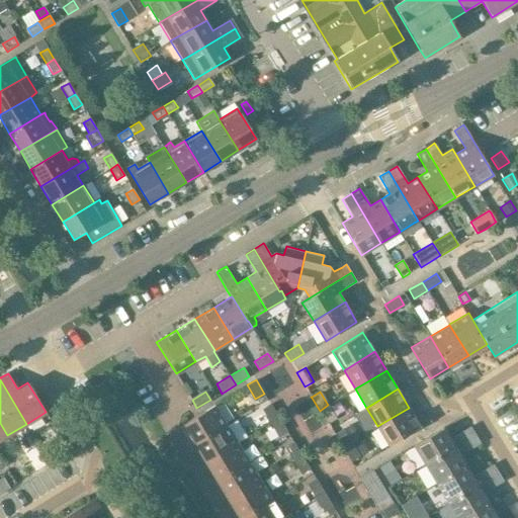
[(262,409),(269,422),(278,416),(271,404),(262,409)]
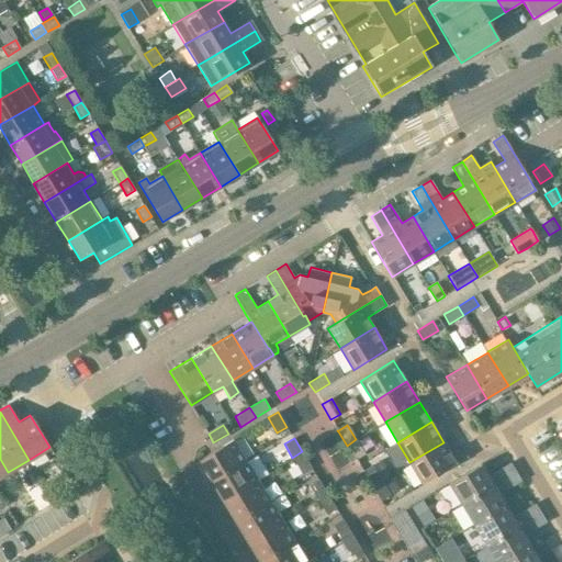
[(199,460),(210,479),(244,457),(233,439),(199,460)]
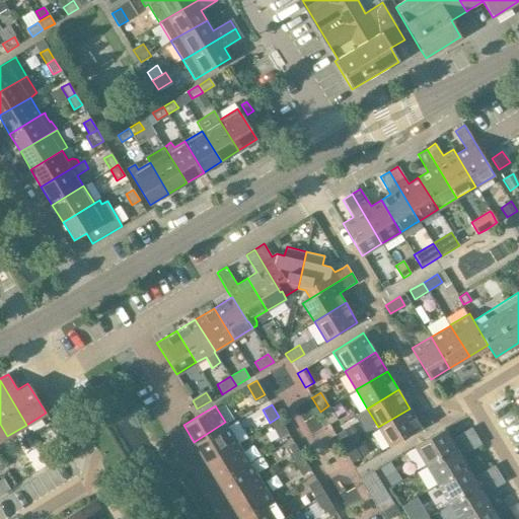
[(328,405),(320,412),(328,425),(338,420),(328,405)]
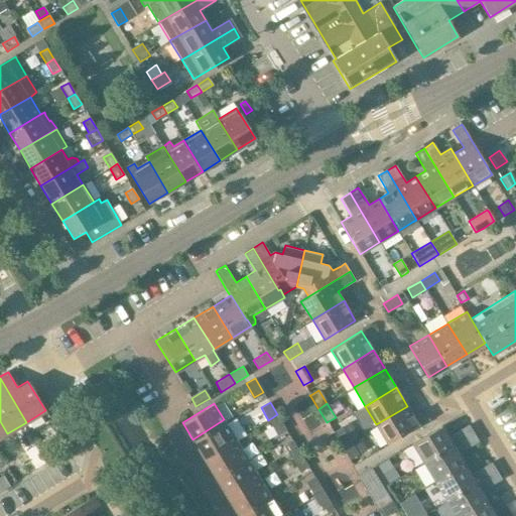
[(407,406),(376,424),(388,444),(419,425),(407,406)]
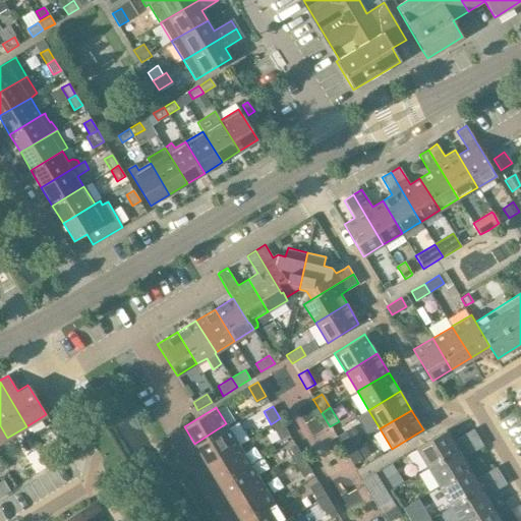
[(280,418),(271,424),(280,439),(289,433),(280,418)]
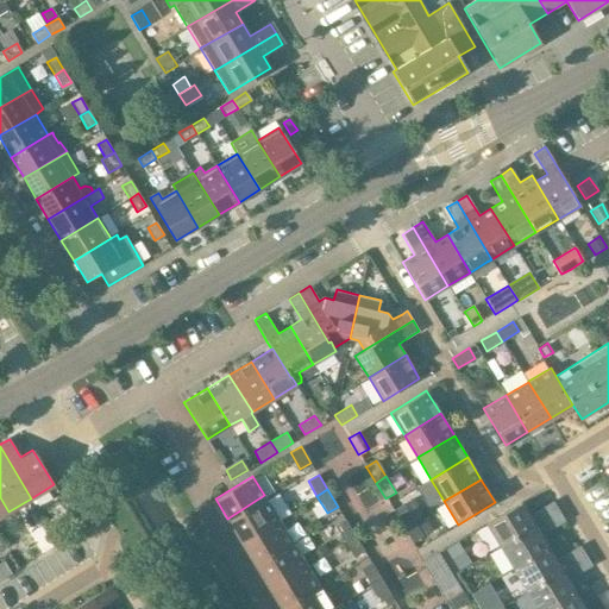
[(227,519),(242,541),(278,519),(264,495),(227,519)]
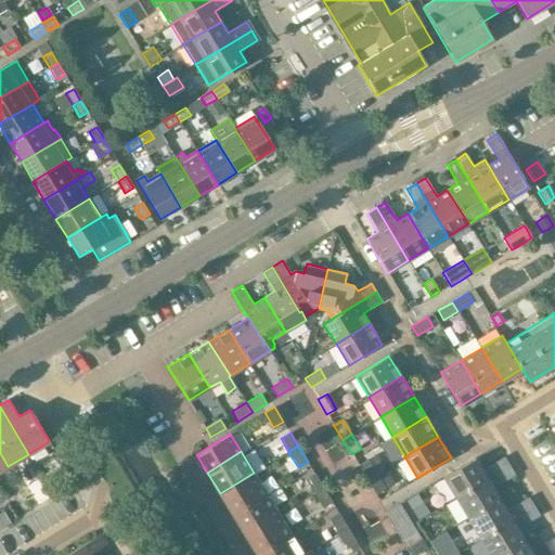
[(443,478),(456,500),(510,466),(504,457),(483,470),(477,459),(443,478)]
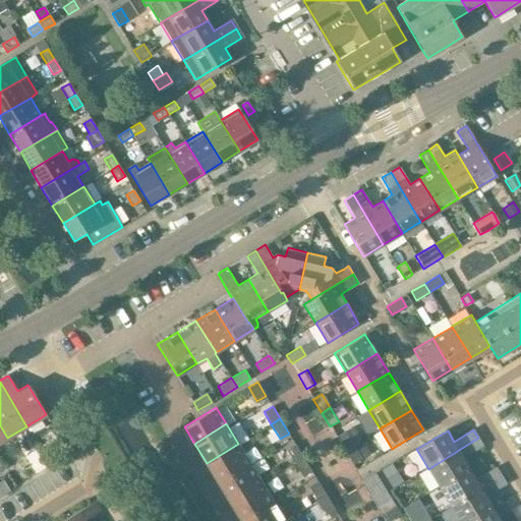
[(336,437),(344,451),(353,445),(345,431),(336,437)]
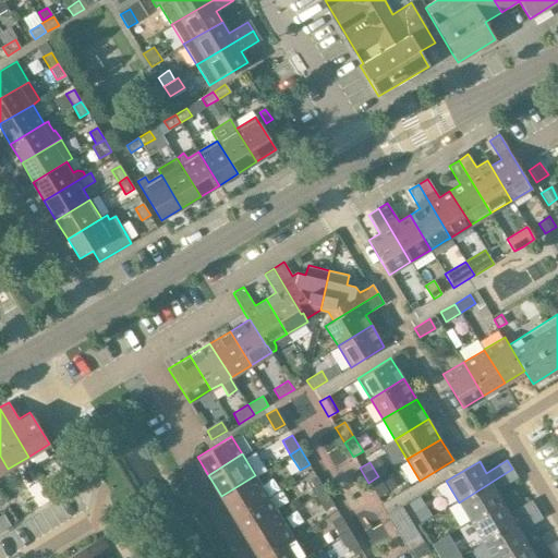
[(459,502),(471,523),(504,502),(497,490),(518,478),(512,469),(459,502)]
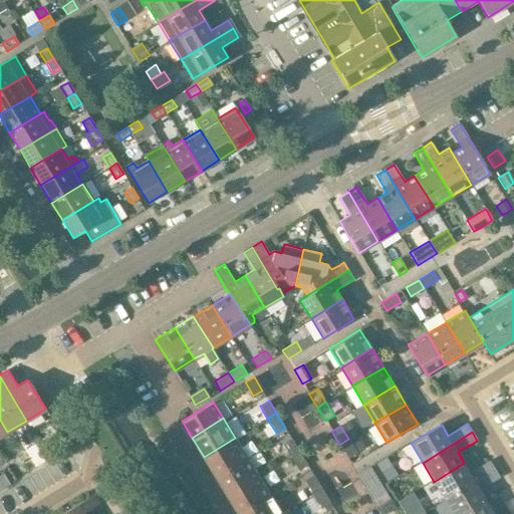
[(204,457),(215,475),(246,456),(235,438),(204,457)]
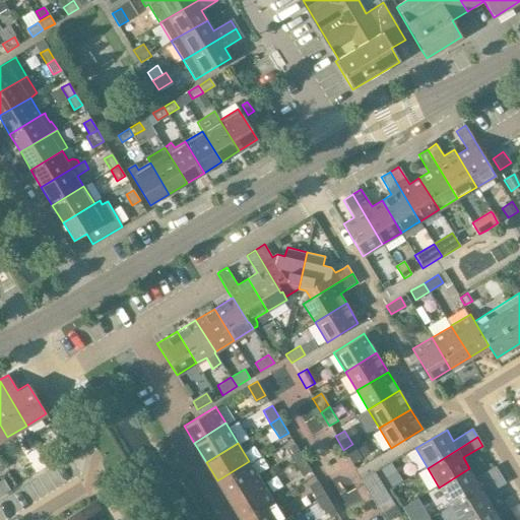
[(286,448),(294,460),(303,455),(295,443),(286,448)]
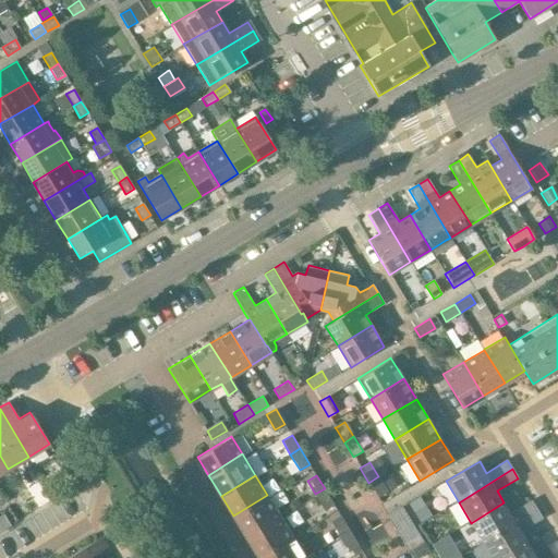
[(378,476),(368,483),(377,497),(387,490),(378,476)]
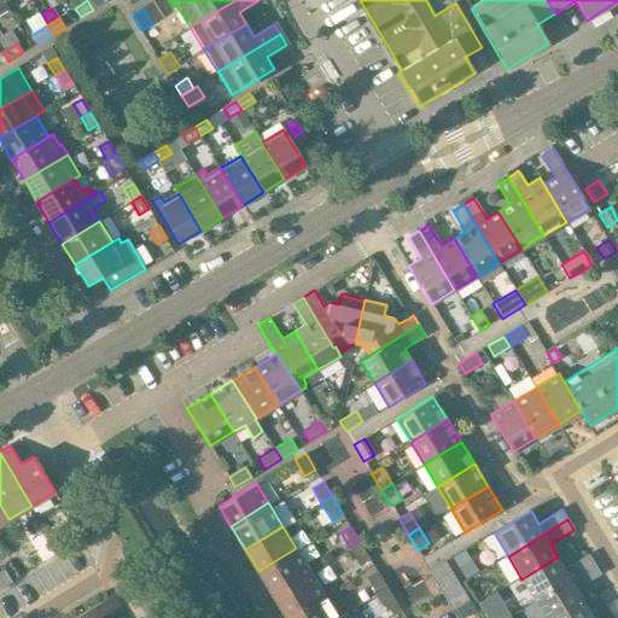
[(360,541),(349,547),(360,565),(369,559),(360,541)]
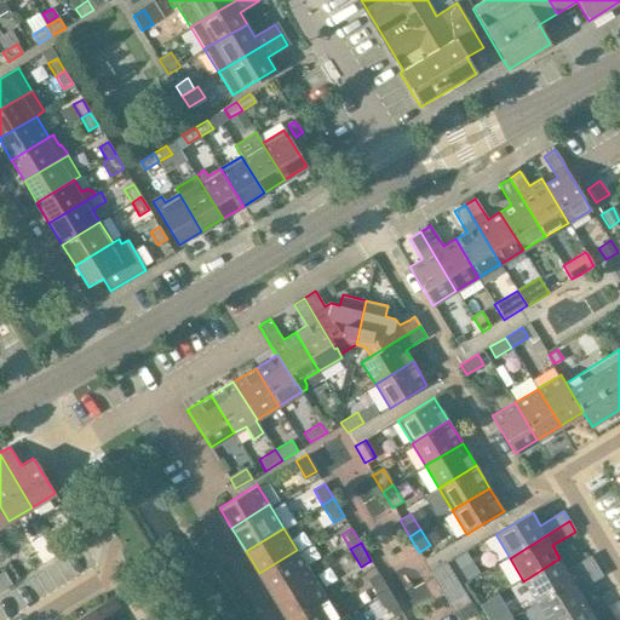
[(259,573),(273,596),(311,573),(297,550),(259,573)]
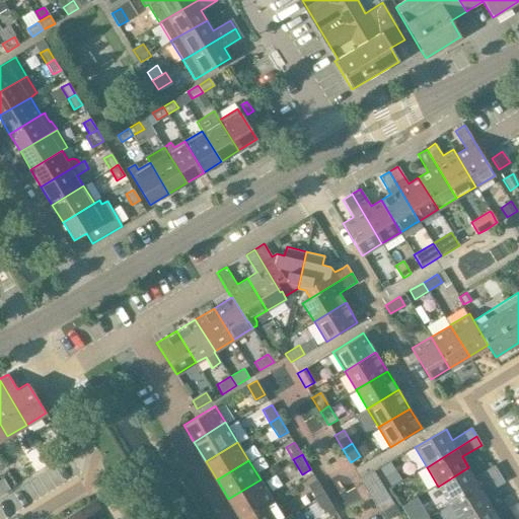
[(379,469),(390,488),(401,480),(390,462),(379,469)]
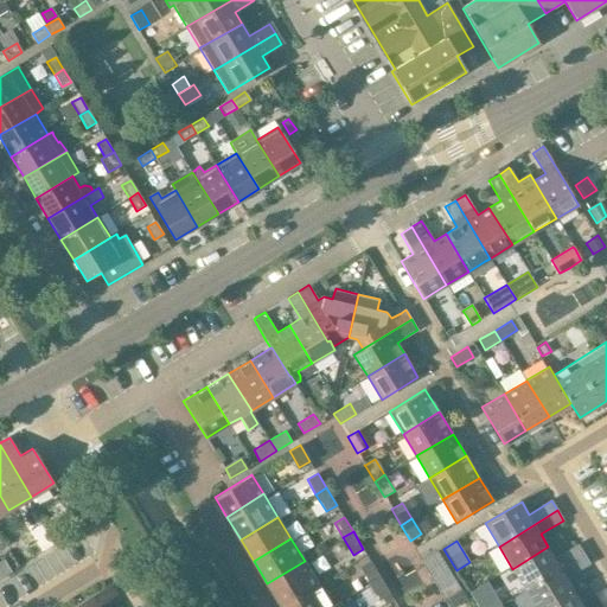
[(512,569),(526,590),(585,555),(579,545),(556,560),(548,547),(512,569)]
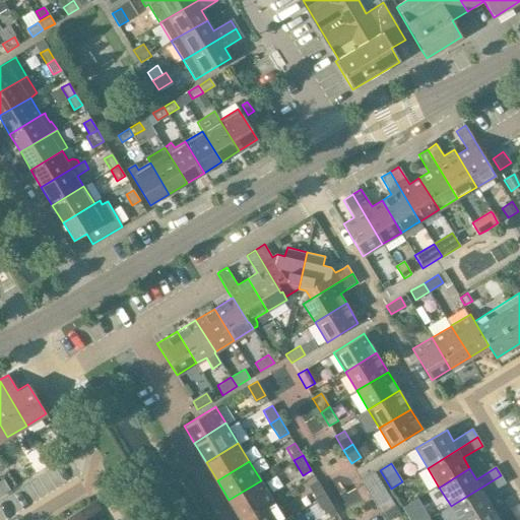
[(364,479),(362,480),(367,490),(381,480),(376,472),(364,479)]
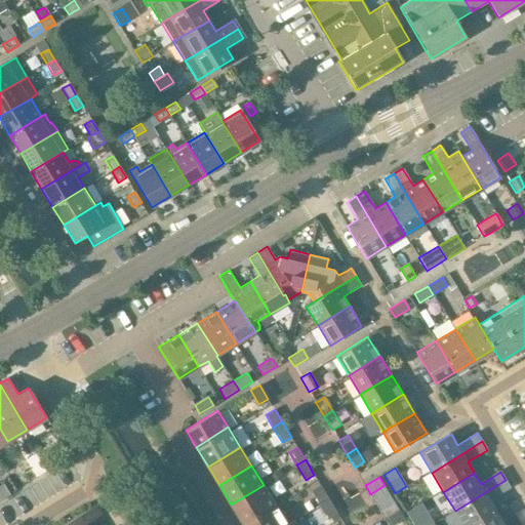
[(455,511),(463,524),(474,524),(497,511),(492,501),(511,489),(511,488),(506,480),(455,511)]
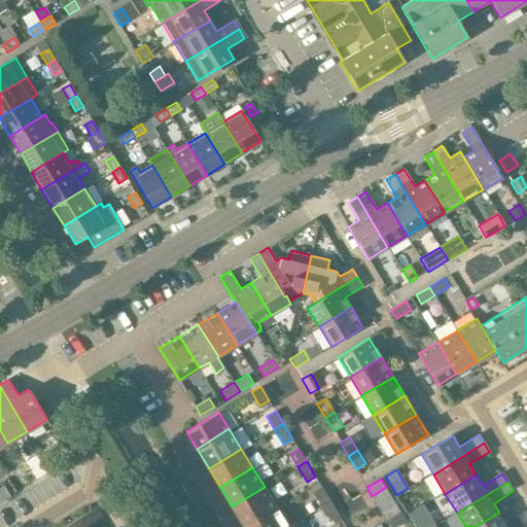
[(0,487),(0,500),(9,495),(3,485),(0,487)]
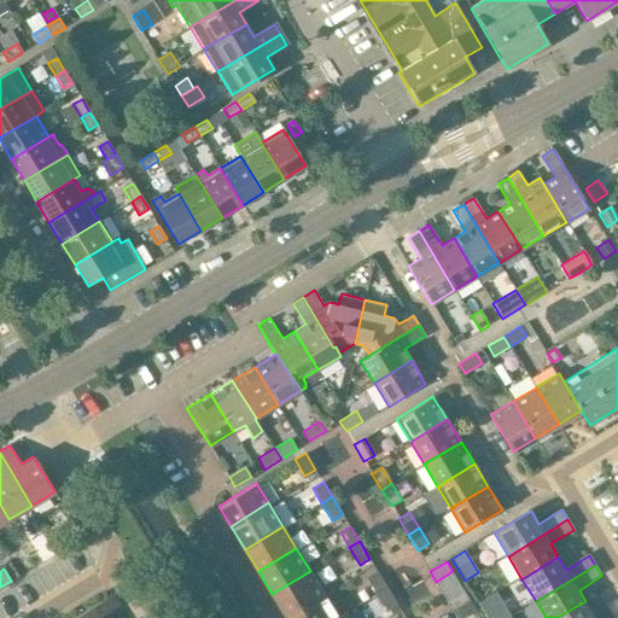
[(272,594),(285,617),(324,593),(310,571),(272,594)]
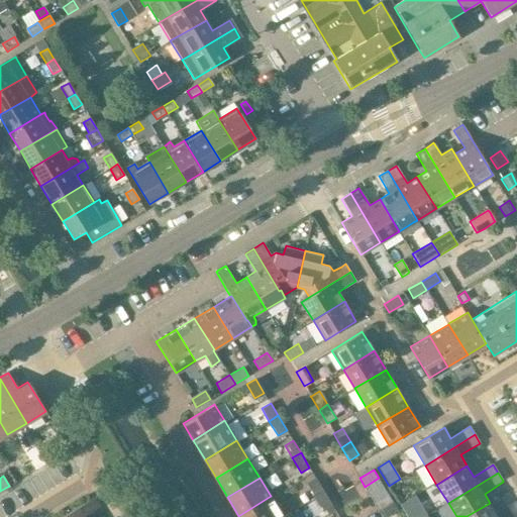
[(307,483),(315,497),(324,492),(316,478),(307,483)]
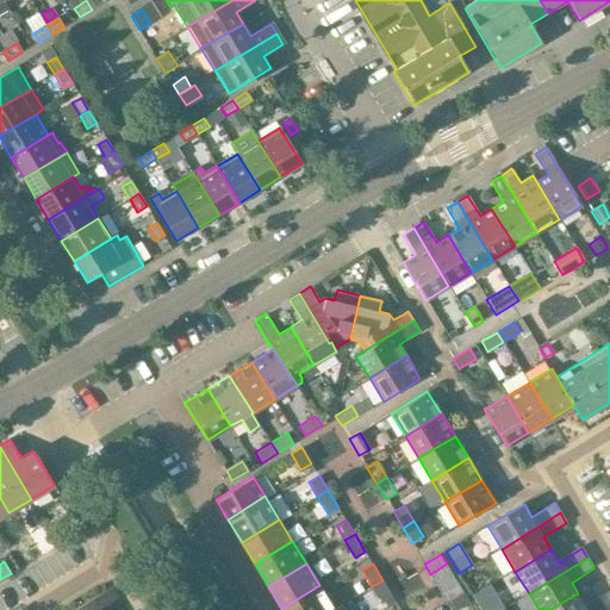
[(447,564),(430,574),(436,584),(453,573),(447,564)]
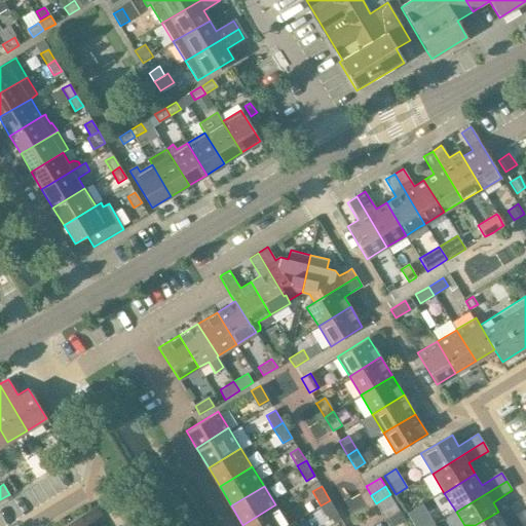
[(390,494),(376,503),(381,512),(396,503),(390,494)]
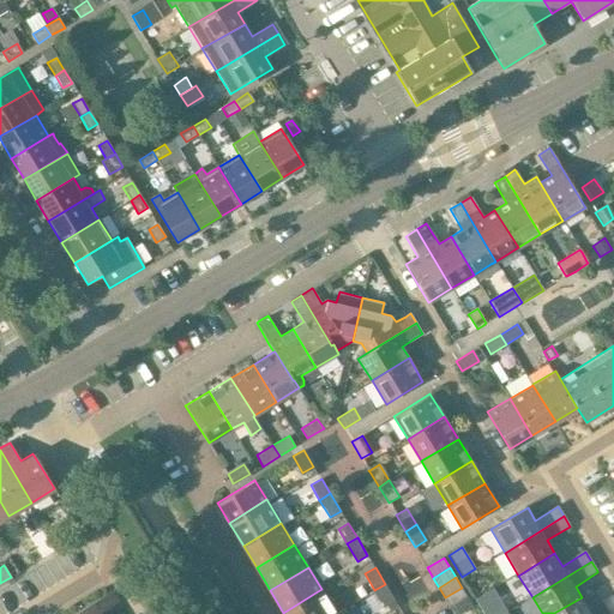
[(385,584),(374,590),(384,606),(395,600),(385,584)]
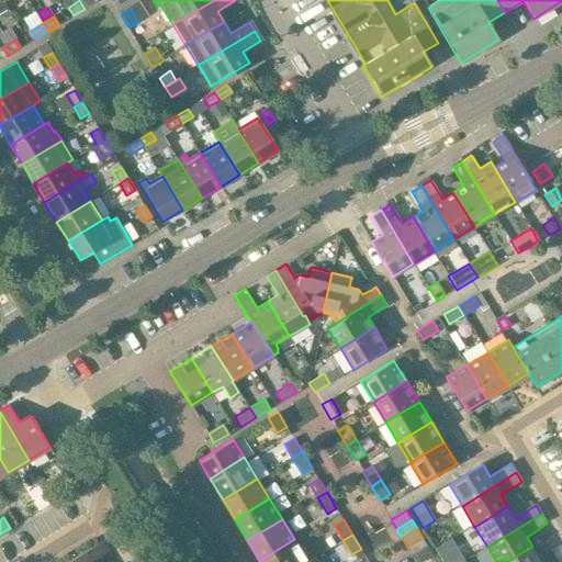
[(423,538),(407,547),(412,554),(413,555),(428,547),(423,538)]
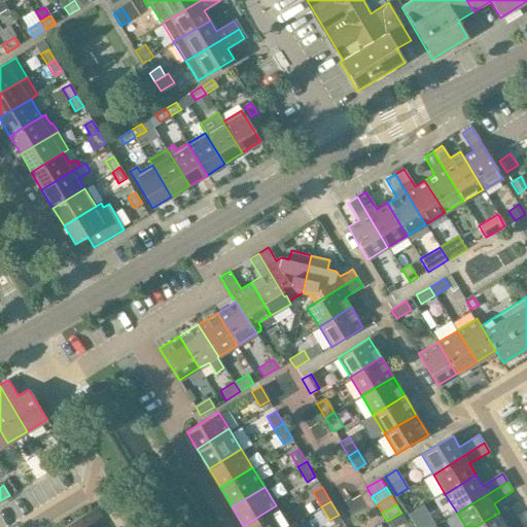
[(288,526),(294,523),(289,515),(283,518),(276,505),(243,526),(244,526),(288,526)]
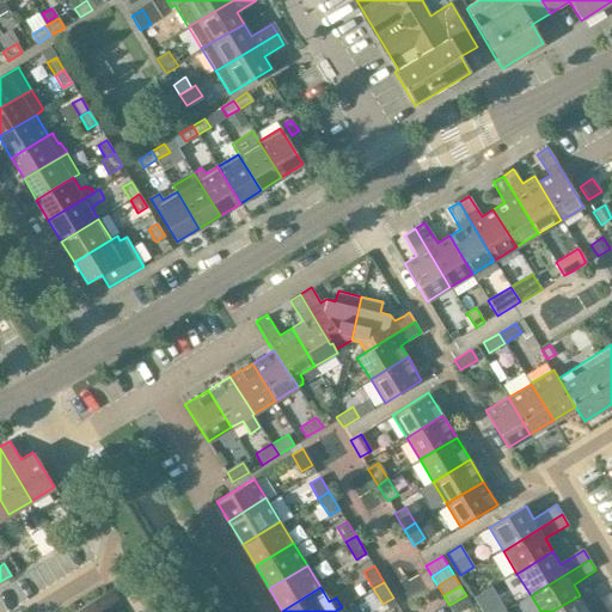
[(71,611),(97,611),(117,600),(110,588),(71,611)]
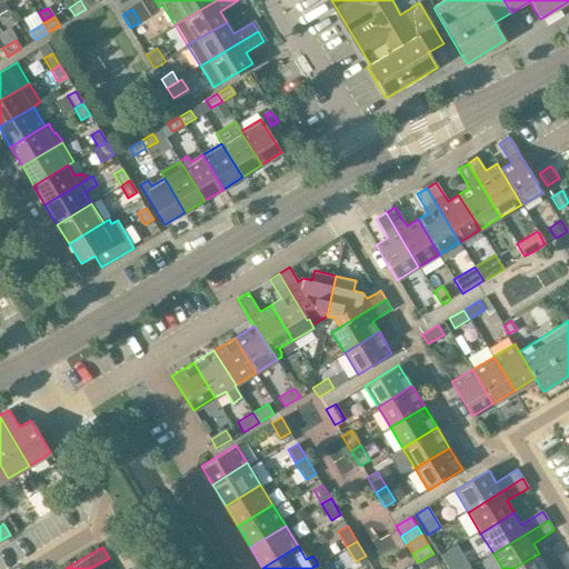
[(459,547),(442,557),(449,568),(466,568),(471,567),(459,547)]
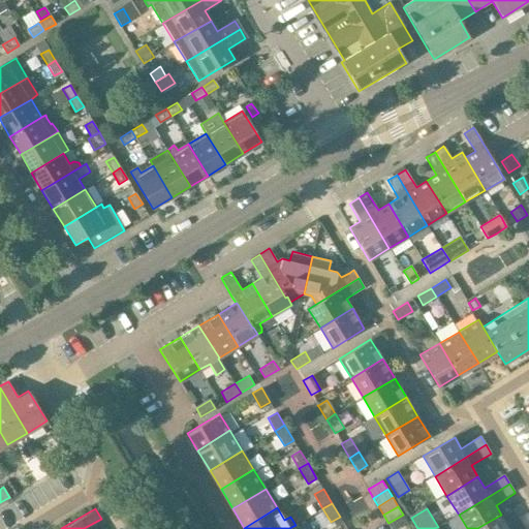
[(521,528),(528,524),(528,516),(527,512),(507,525),(501,515),(477,528),(521,528)]
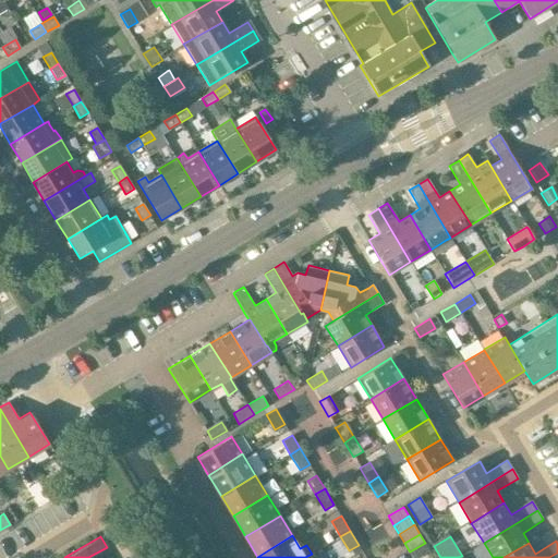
[(425,543),(410,552),(413,557),(419,557),(429,552),(425,543)]
